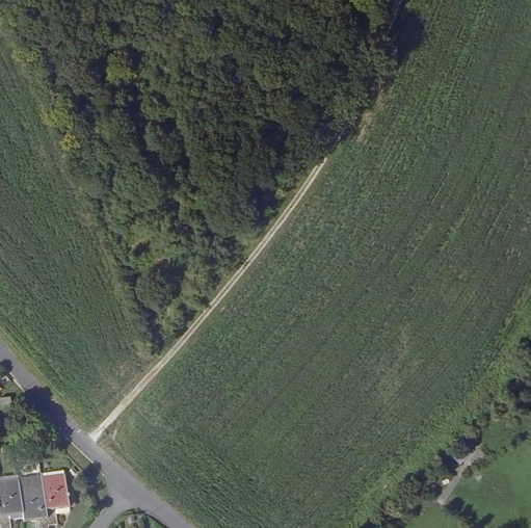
[(10,392),(0,392),(0,403),(10,403),(10,392)]
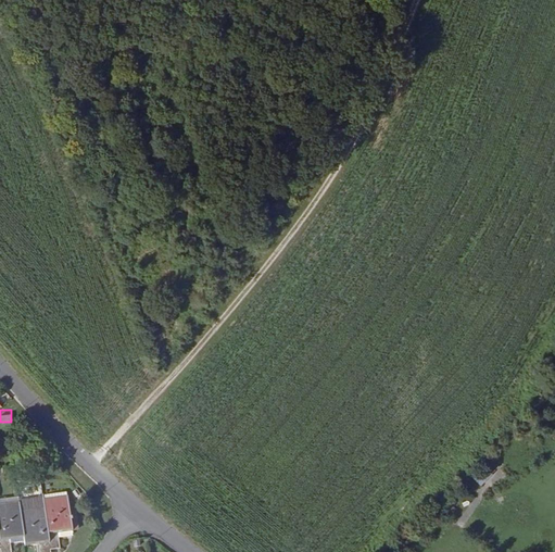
[(471,474),(480,481),(500,462),(491,454),(471,474)]
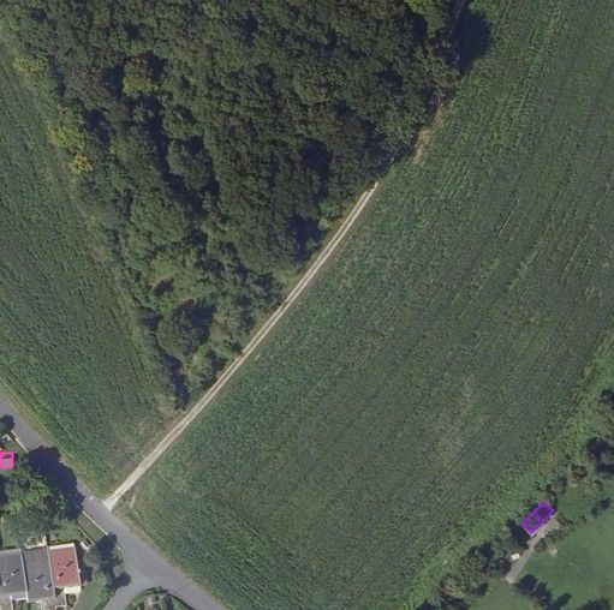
[(81,584),(75,543),(47,546),(48,549),(48,555),(49,566),(55,603),(66,602),(65,586),(81,584)]
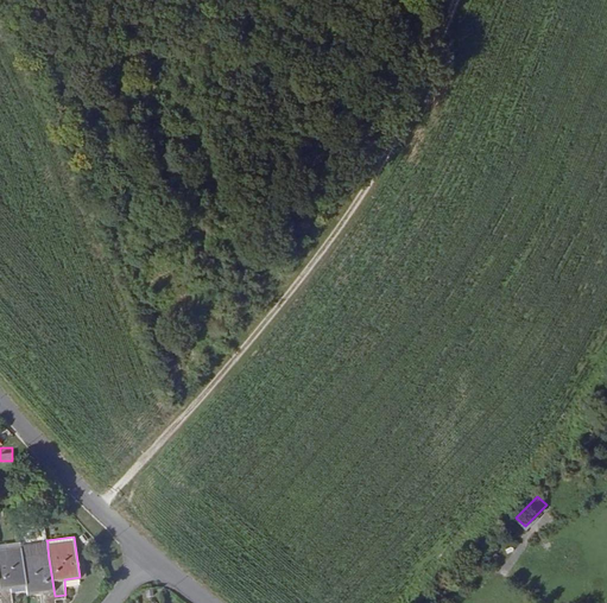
[(20,546),(20,543),(0,545),(0,595),(0,602),(12,602),(11,585),(26,584),(21,552),(20,546)]
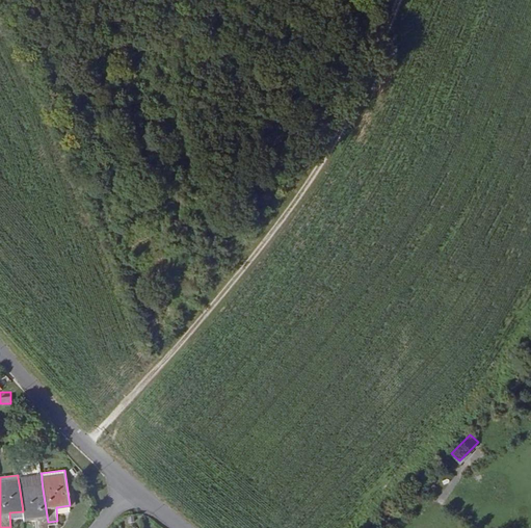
[(42,480),(42,475),(18,478),(19,483),(42,480)]
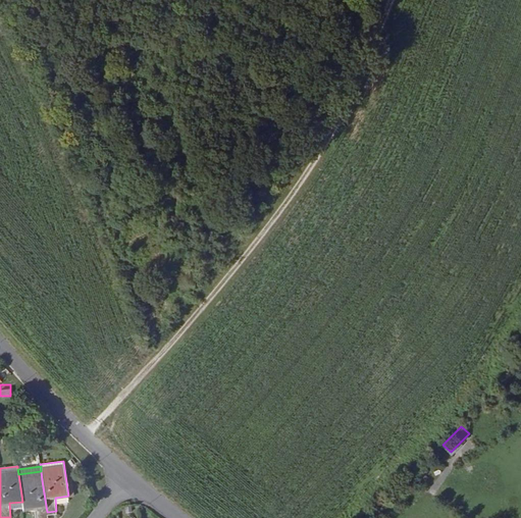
[(47,517),(47,512),(42,480),(41,471),(18,474),(22,502),(23,510),(37,508),(38,517),(47,517)]
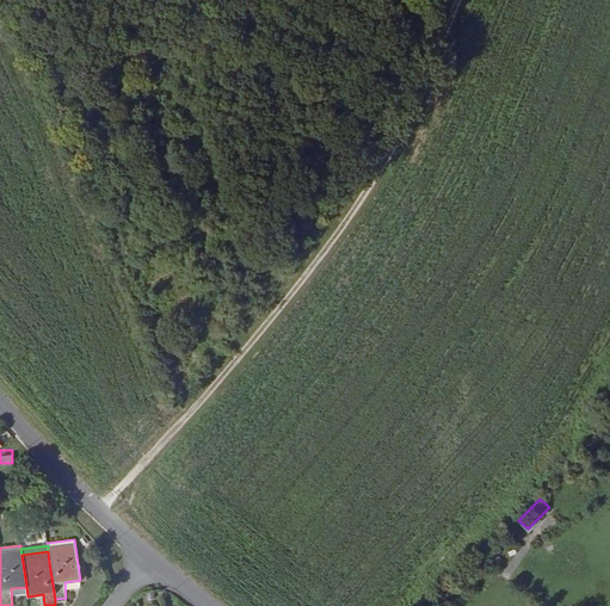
All buildings are outlined.
